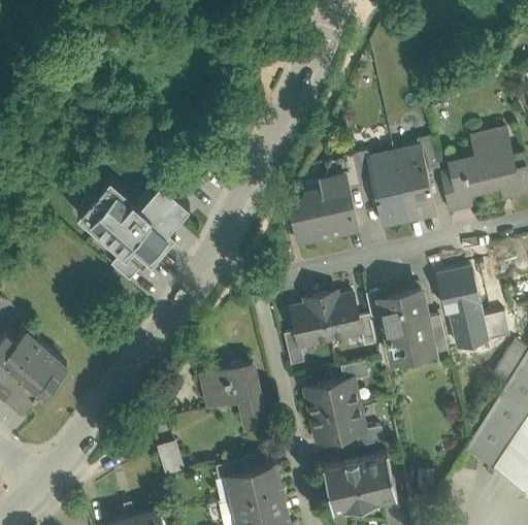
[(507,127),(486,131),(490,152),(450,161),(452,171),(465,168),(470,194),(509,186),(512,196),(527,191),(527,168),(525,153),(514,156),(507,127)]
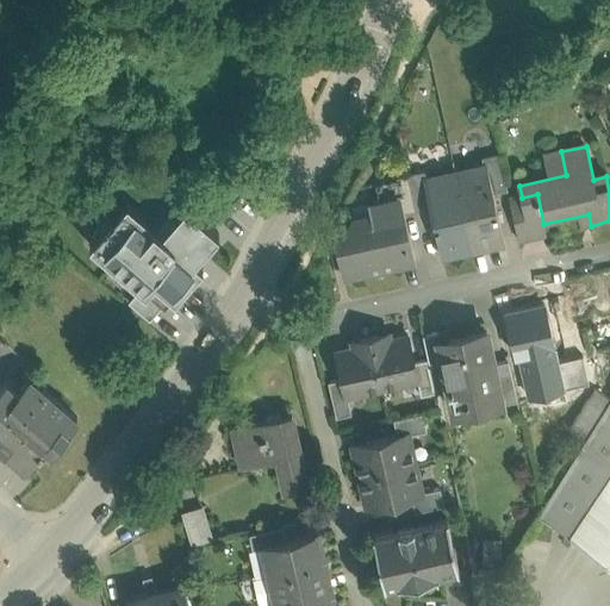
[(499,157),(481,161),(484,170),(487,169),(493,197),(508,193),(499,157)]
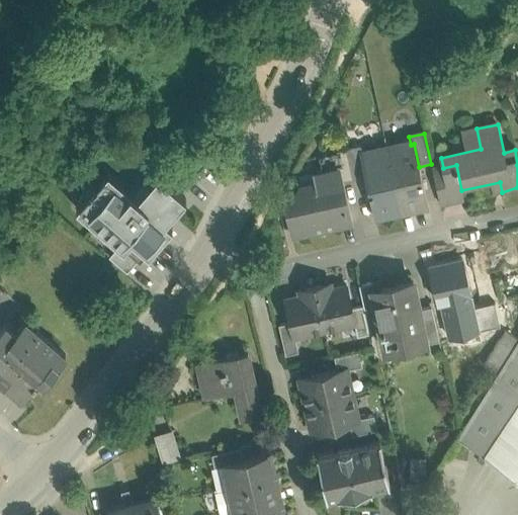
[(411,145),(386,150),(401,213),(428,207),(419,167),(414,144),(411,145)]
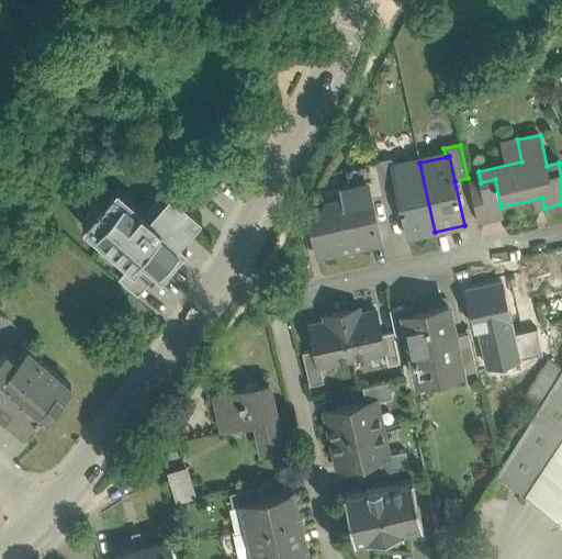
[(391,160),(375,164),(383,197),(396,193),(391,169),(393,169),(391,160)]
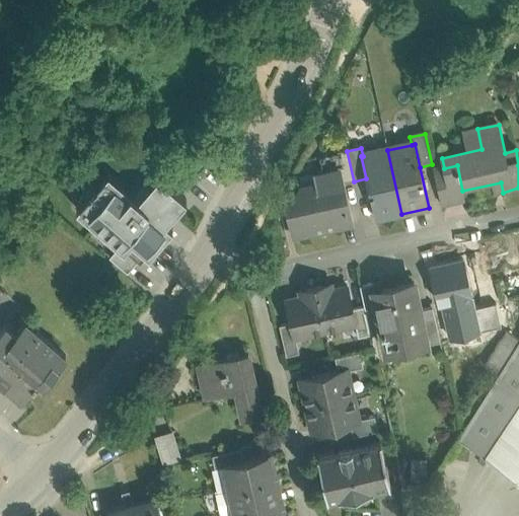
[(363,156),(361,156),(366,178),(375,220),(401,214),(387,150),(363,156)]
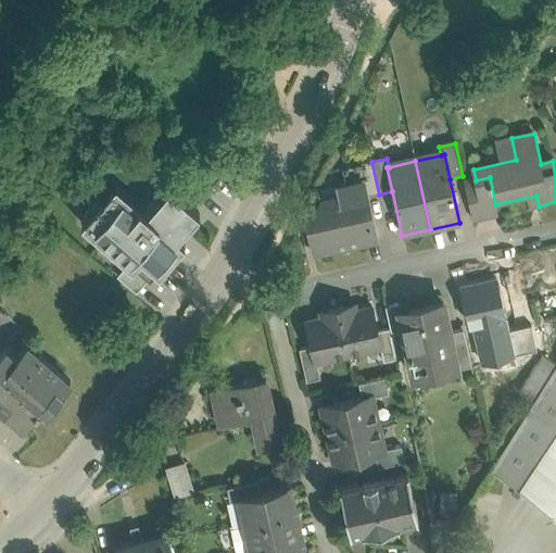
[(371,162),(343,168),(346,186),(363,183),(366,198),(379,195),(371,162)]
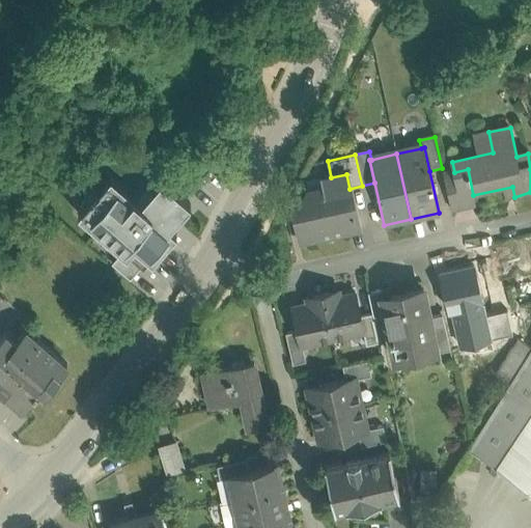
[(454,172),(443,174),(450,206),(475,201),(473,195),(468,169),(454,172)]
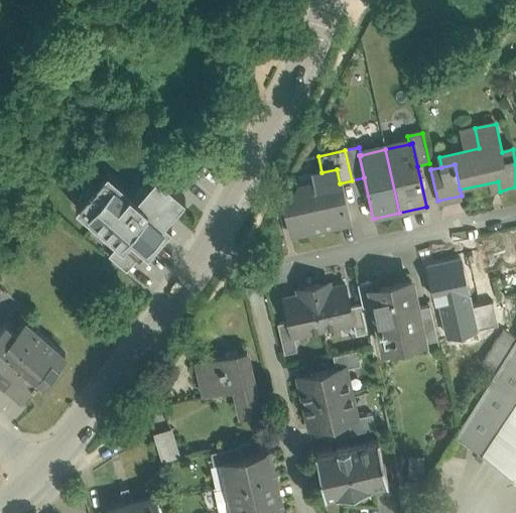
[(321,172),(313,174),(315,182),(298,186),(291,200),(295,216),(287,217),(291,236),(349,224),(340,183),(337,169),(321,172)]
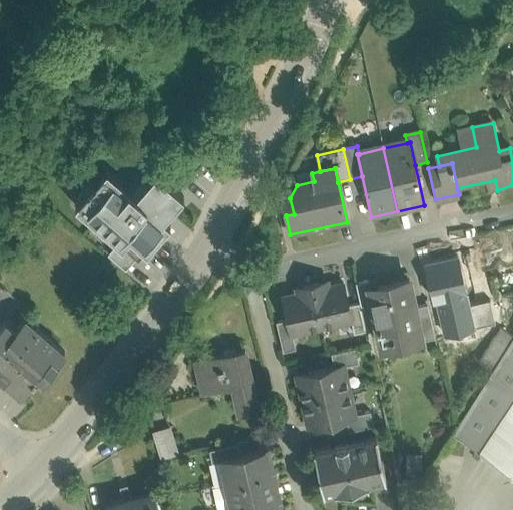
[(151,171),(131,194),(107,172),(75,209),(122,249),(130,241),(147,256),(170,228),(164,222),(184,200),(151,171)]
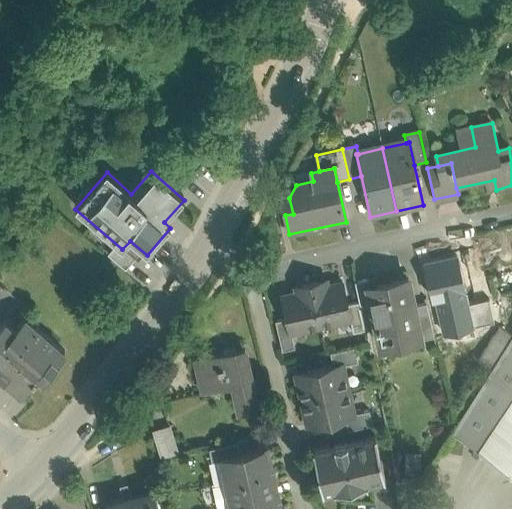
[(457,260),(425,267),(432,299),(436,298),(444,334),(472,328),(467,307),(457,260)]
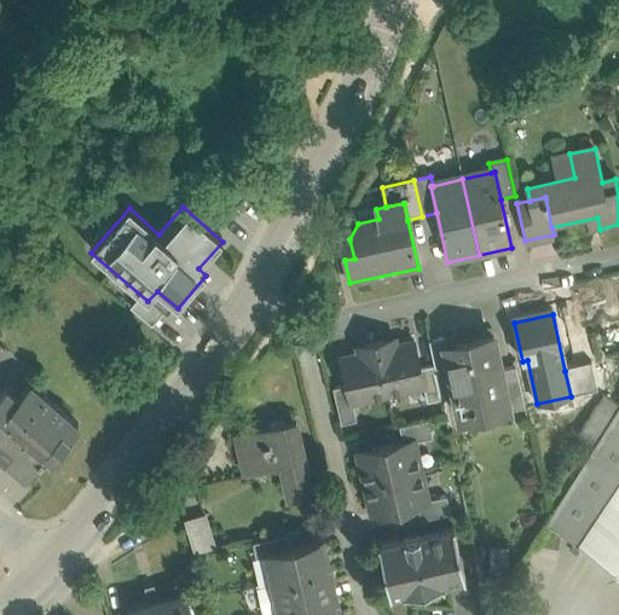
[(445,338),(429,342),(431,352),(432,352),(437,373),(450,371),(446,348),(447,348),(445,338)]
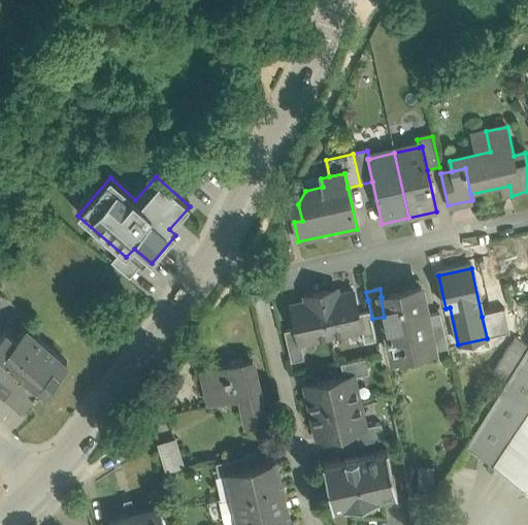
[(382,297),(381,297),(384,317),(388,335),(388,336),(388,339),(389,339),(393,360),(395,360),(397,368),(421,363),(418,349),(431,346),(432,346),(426,317),(421,289),(382,297)]
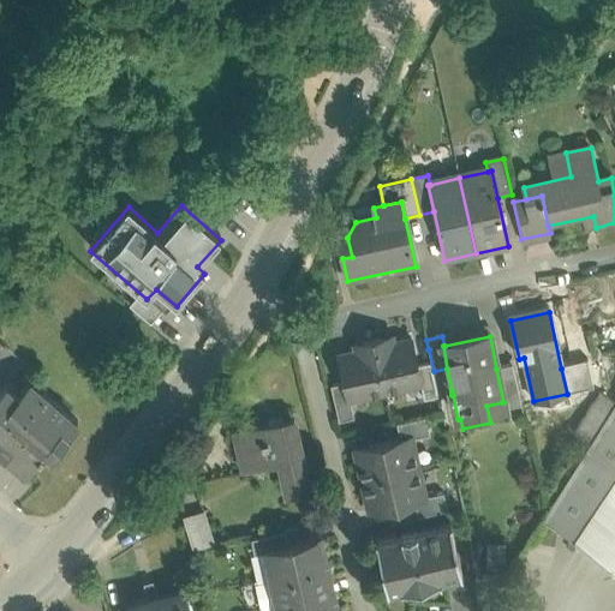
[(411,341),(394,345),(392,339),(374,342),(384,393),(402,389),(410,378),(418,377),(419,377),(417,367),(411,341)]
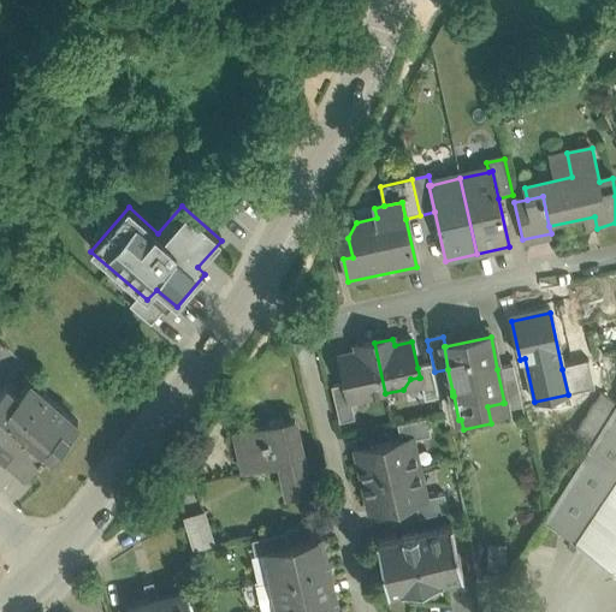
[(374,343),(355,348),(356,354),(339,358),(345,385),(347,393),(348,393),(356,391),(367,398),(385,393),(374,343)]
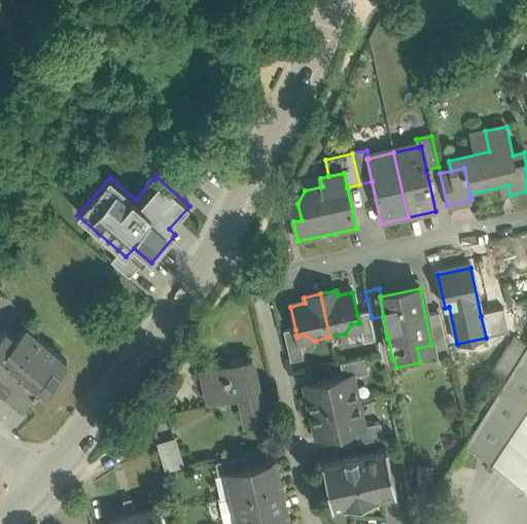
[(502,312),(481,316),(486,338),(486,339),(507,334),(502,312)]
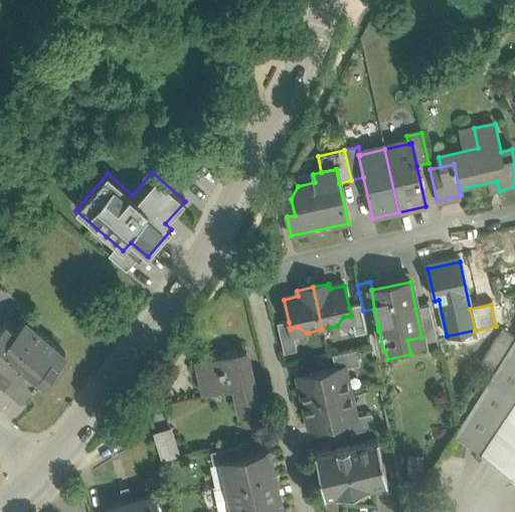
[(360,306),(349,308),(351,316),(350,316),(355,336),(366,334),(360,306)]
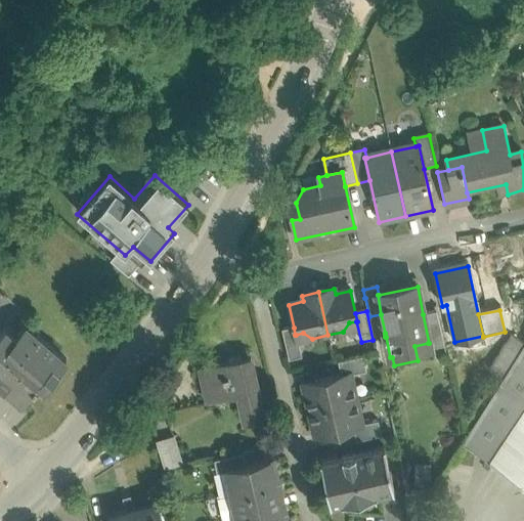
[(436,311),(423,314),(429,343),(428,343),(430,349),(444,346),(436,311)]
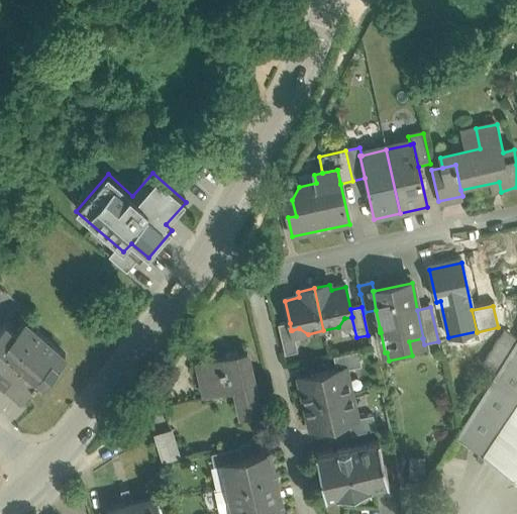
[(8,340),(42,369),(48,375),(65,356),(25,321),(15,333),(8,340)]
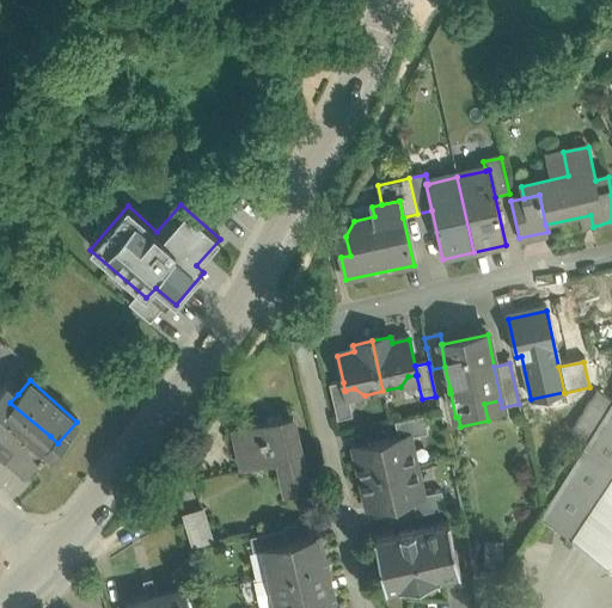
[(343,382),(329,386),(337,422),(353,418),(346,391),(344,391),(343,382)]
